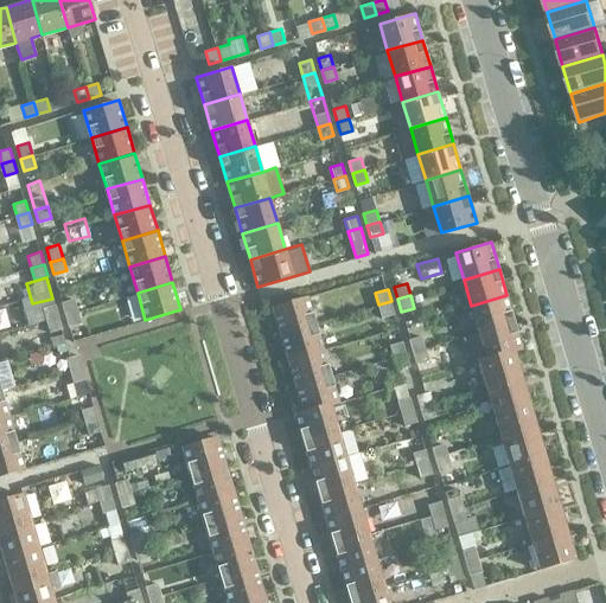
[(506,295),(471,306),(479,332),(515,321),(506,295)]
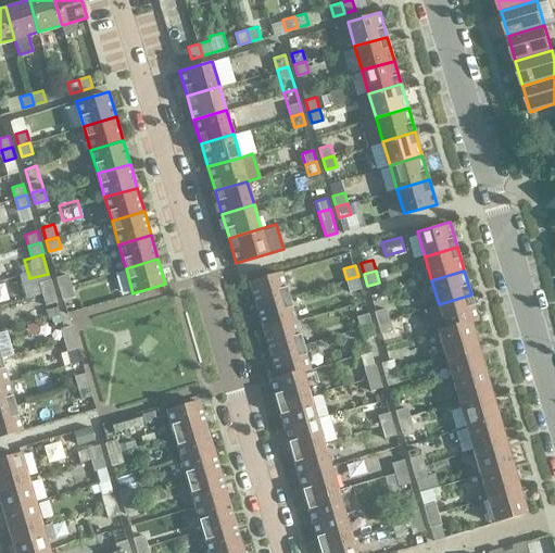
[(289,297),(282,272),(250,281),(256,305),(289,297)]
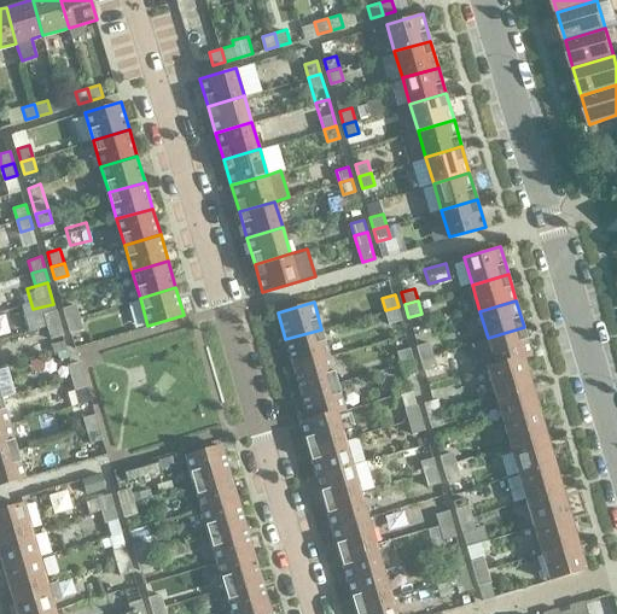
[(63,308),(67,320),(80,316),(76,304),(63,308)]
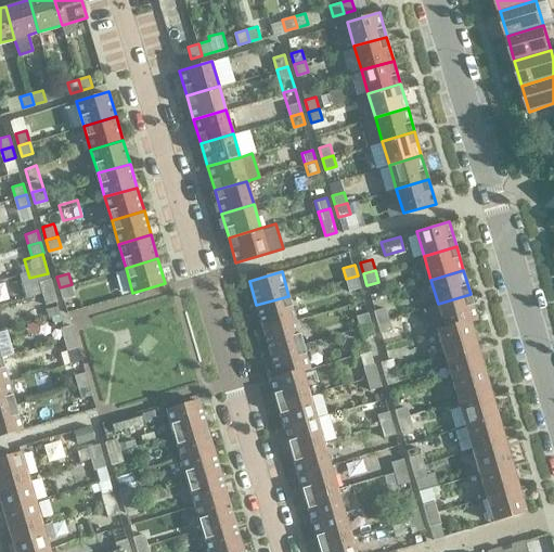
[(358,276),(346,279),(349,290),(361,286),(358,276)]
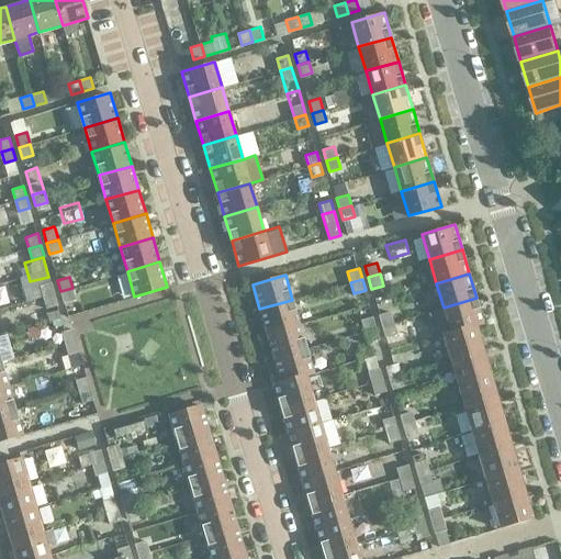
[(55,292),(52,281),(40,284),(43,295),(55,292)]
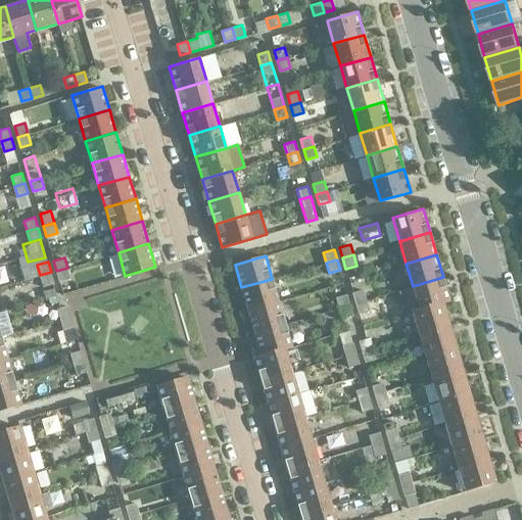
[(70,278),(67,268),(56,271),(59,281),(70,278)]
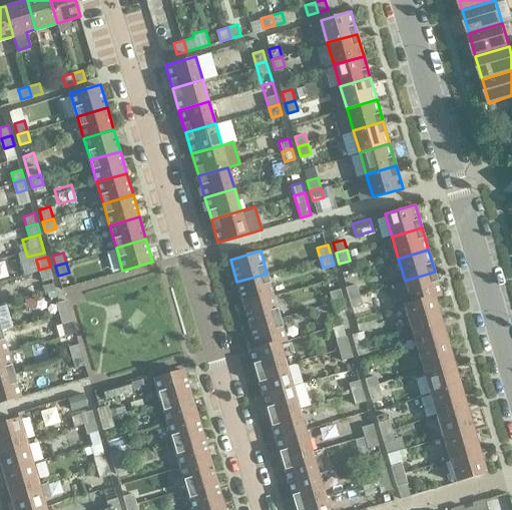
[(50,267),(39,270),(42,281),(53,278),(50,267)]
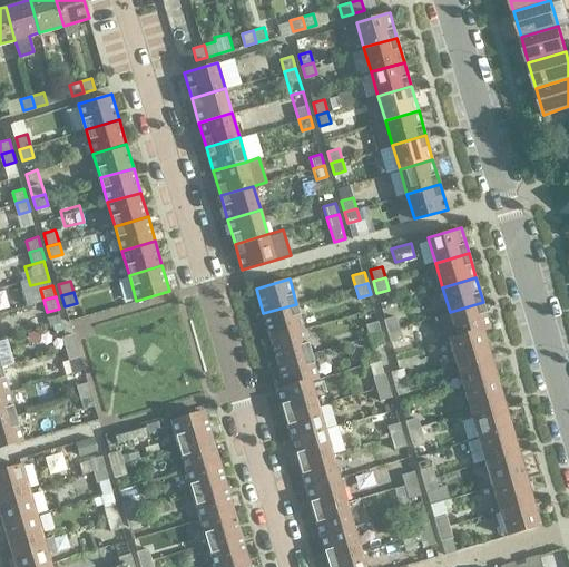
[(450,312),(457,335),(457,336),(482,329),(482,330),(490,328),(483,302),(450,312)]
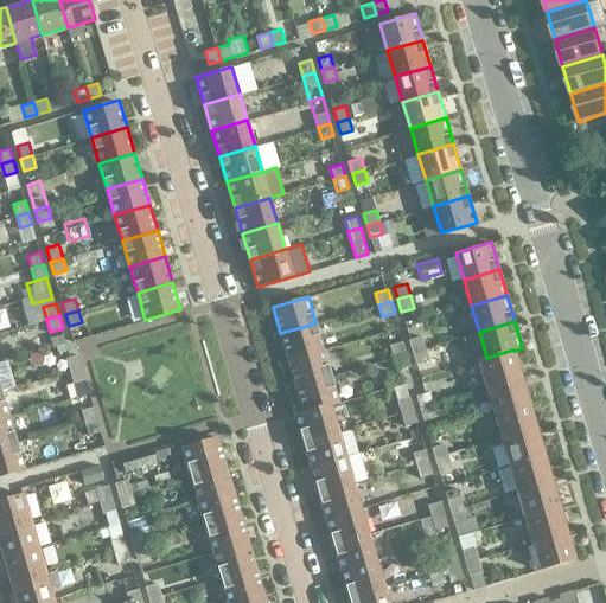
[(288,359),(324,348),(316,324),(280,333),(288,359)]
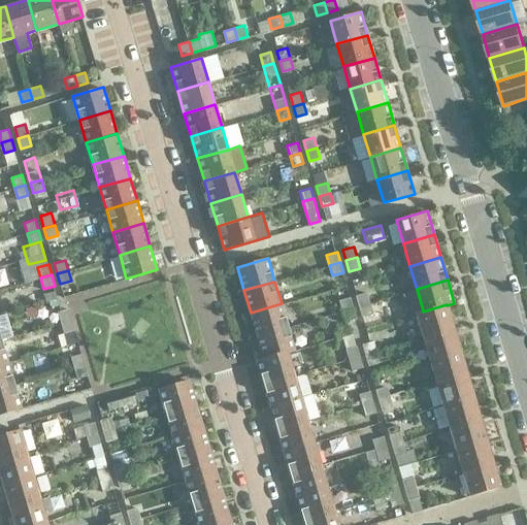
[(356,295),(359,305),(369,302),(367,292),(356,295)]
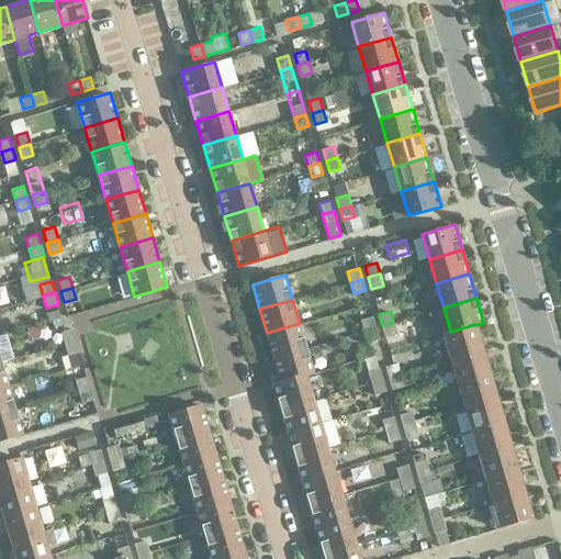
[(376,327),(372,316),(361,320),(365,331),(376,327)]
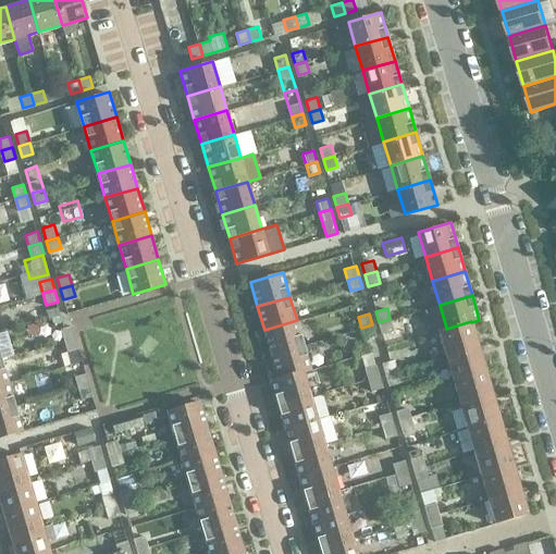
[(393,330),(390,319),(379,322),(382,333),(393,330)]
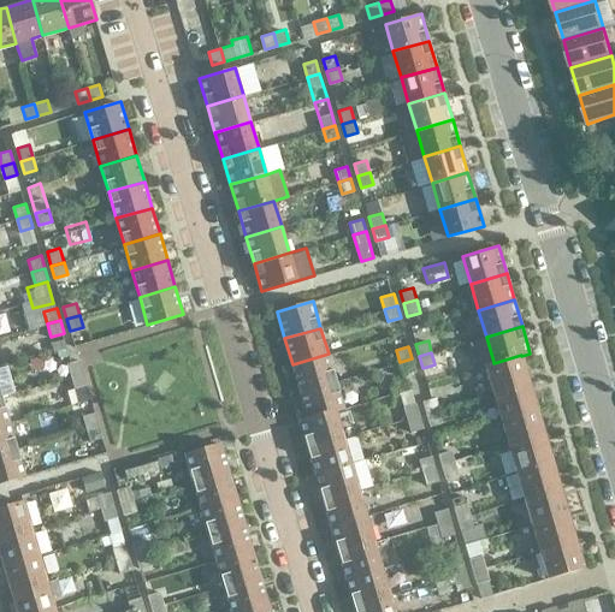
[(300,391),(336,380),(329,354),(293,364),(300,391)]
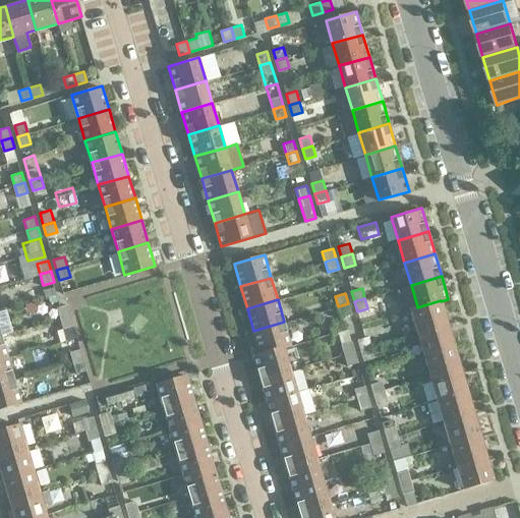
[(410,308),(417,332),(448,323),(441,301),(441,300),(417,307),(417,306),(410,308)]
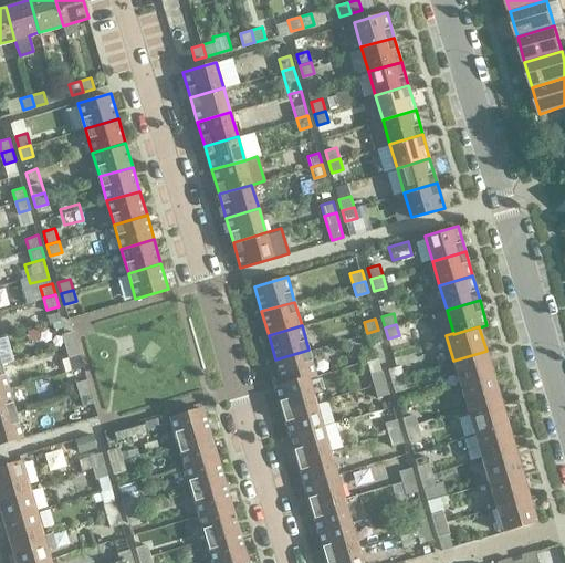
[(370,344),(375,343),(382,341),(378,330),(367,333),(370,344)]
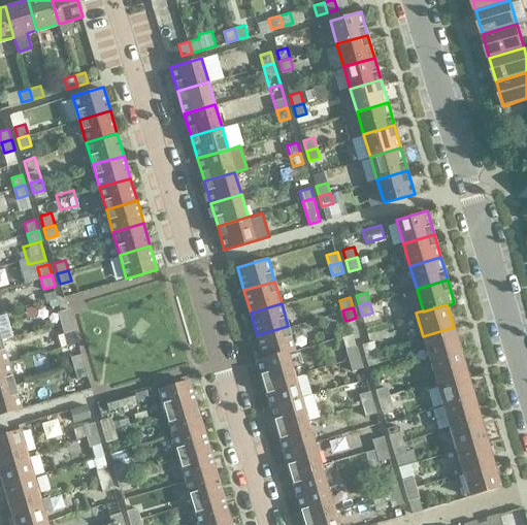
[(61,322),(71,319),(69,308),(58,312),(61,322)]
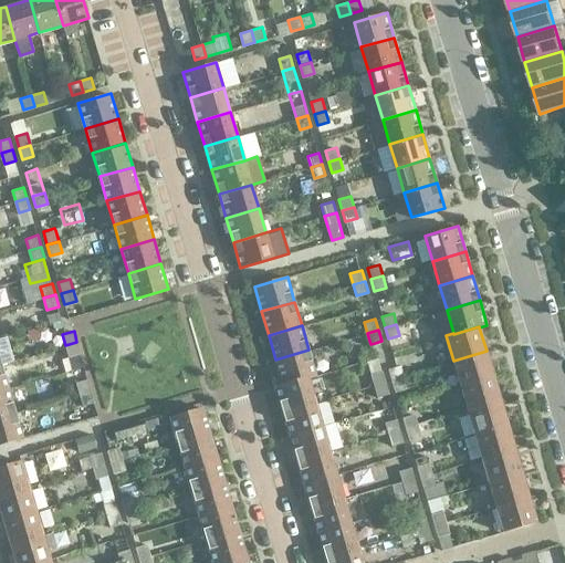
[(76,342),(65,345),(69,356),(80,353),(76,342)]
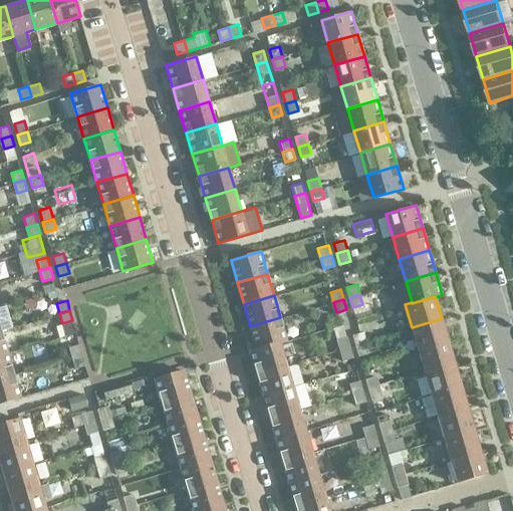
[(280,317),(250,326),(257,348),(280,342),(287,340),(280,317)]
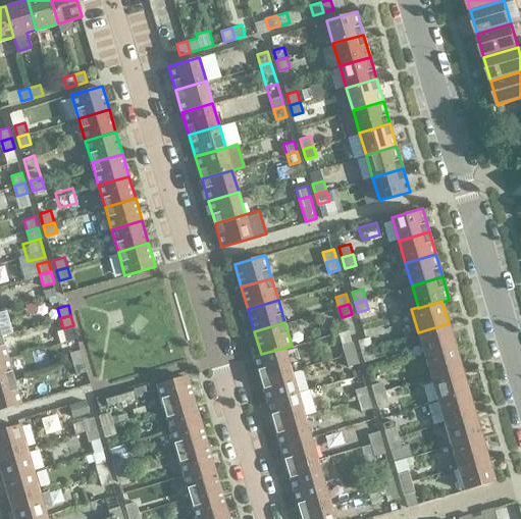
[(418,332),(424,355),(455,346),(449,323),(418,332)]
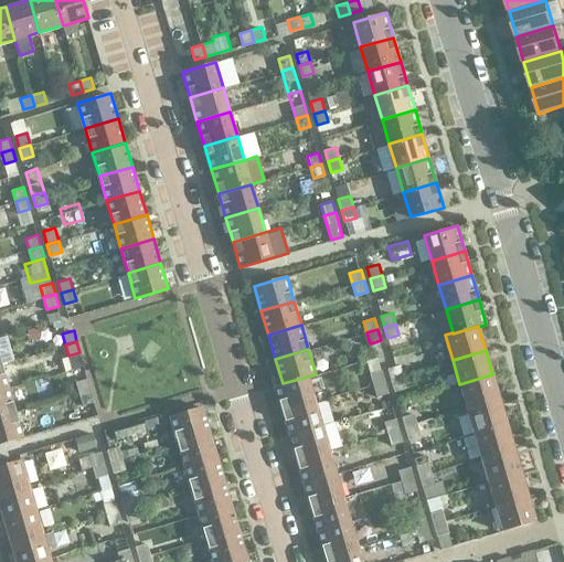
[(400,364),(395,366),(389,368),(392,379),(403,375),(400,364)]
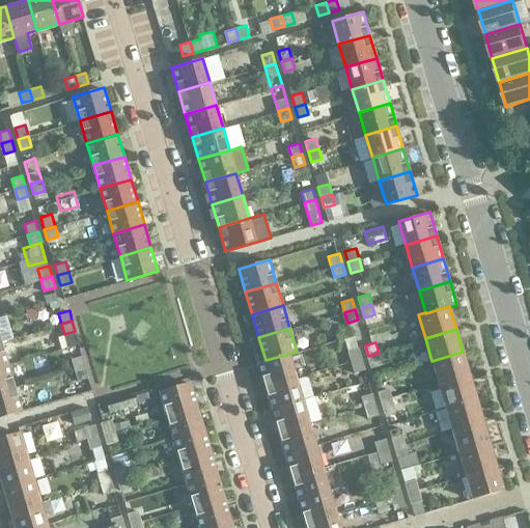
[(362,358),(359,348),(349,351),(352,361),(362,358)]
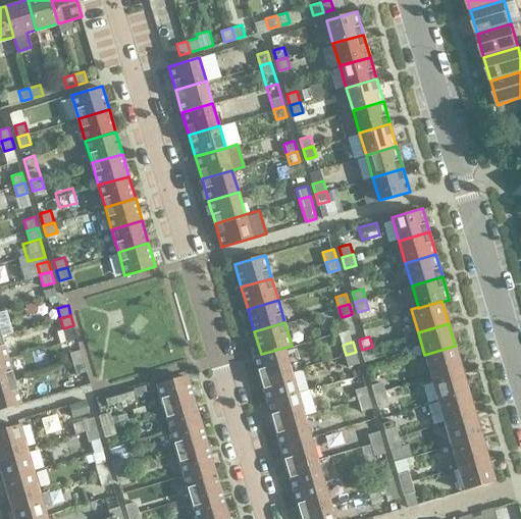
[(424,355),(431,377),(462,368),(455,346),(424,355)]
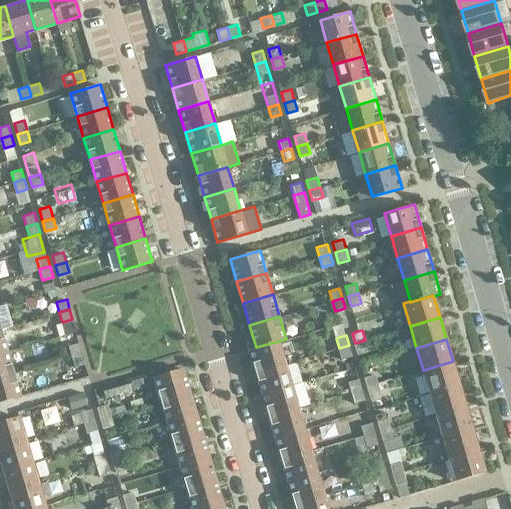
[(365,340),(355,343),(358,354),(368,350),(365,340)]
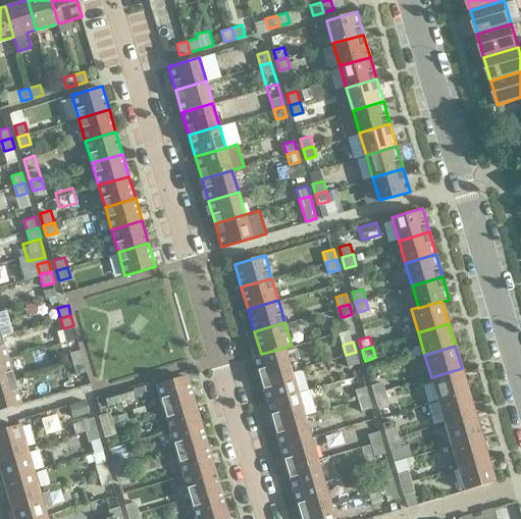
[(261,354),(254,356),(260,378),(291,370),(284,348),(261,354)]
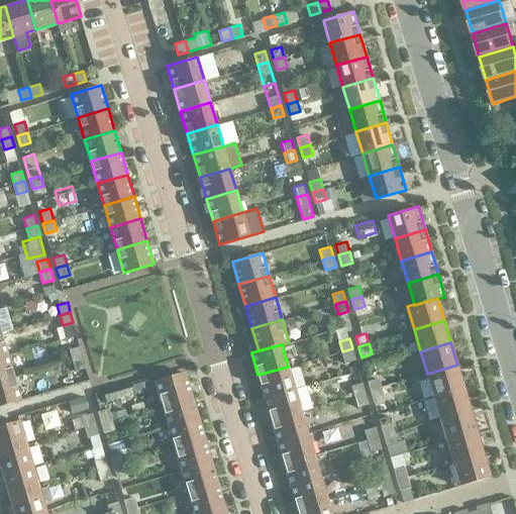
[(83,356),(80,345),(70,348),(73,360),(83,356)]
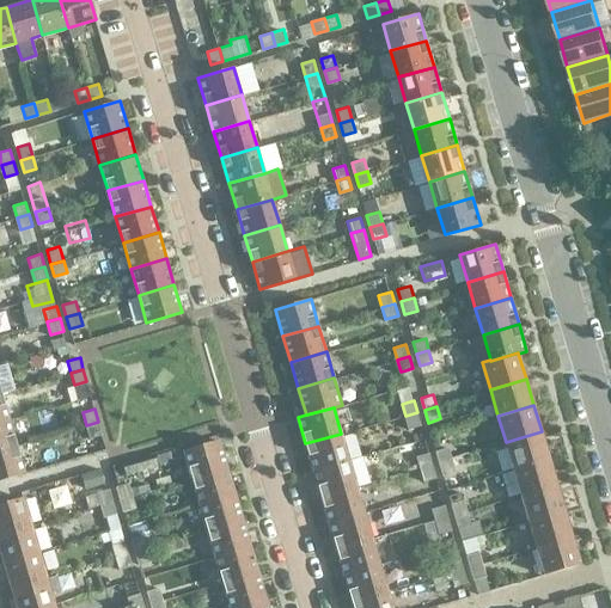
[(417,412),(405,416),(409,428),(421,424),(417,412)]
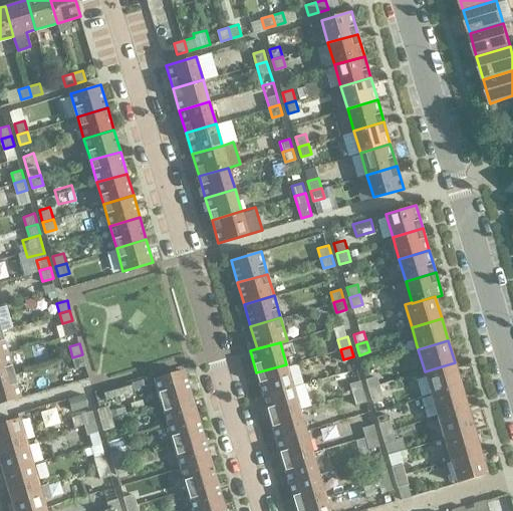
[(8,352),(0,353),(0,377),(14,374),(8,352)]
